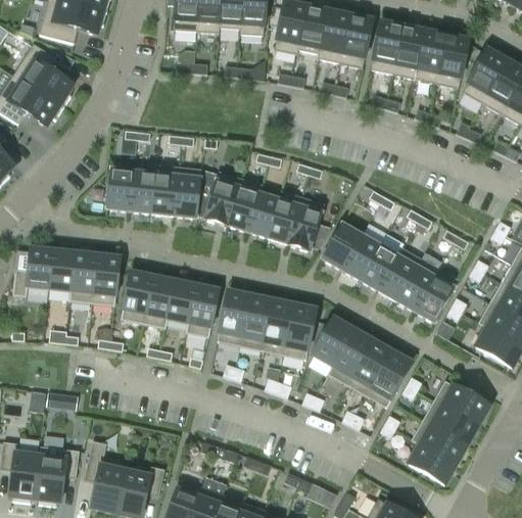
[(104,25),(107,11),(65,0),(49,0),(39,34),(74,43),(78,29),(97,34),(100,24),(104,25)]
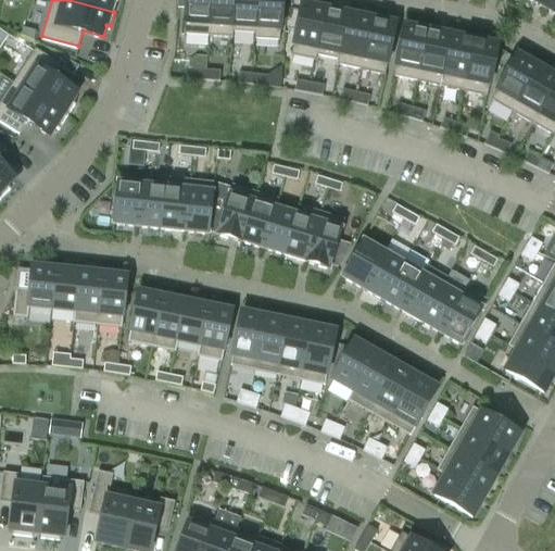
[(70,0),(114,12),(117,0),(70,0)]
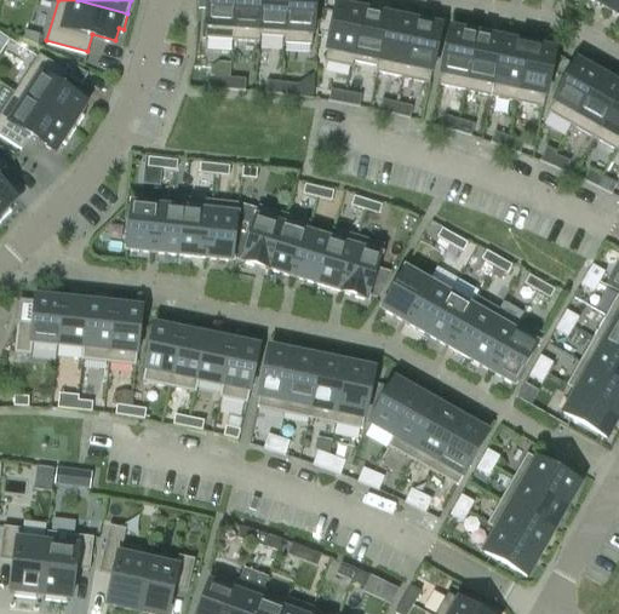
[(234,36),(235,0),(208,0),(206,34),(234,36)]
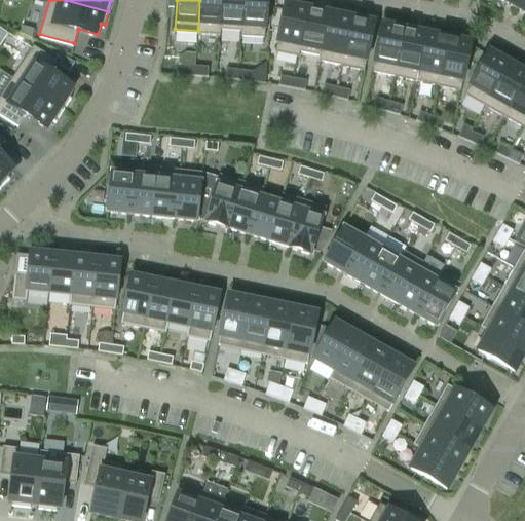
[(199,0),(198,31),(221,32),(221,27),(220,27),(222,0),(199,0)]
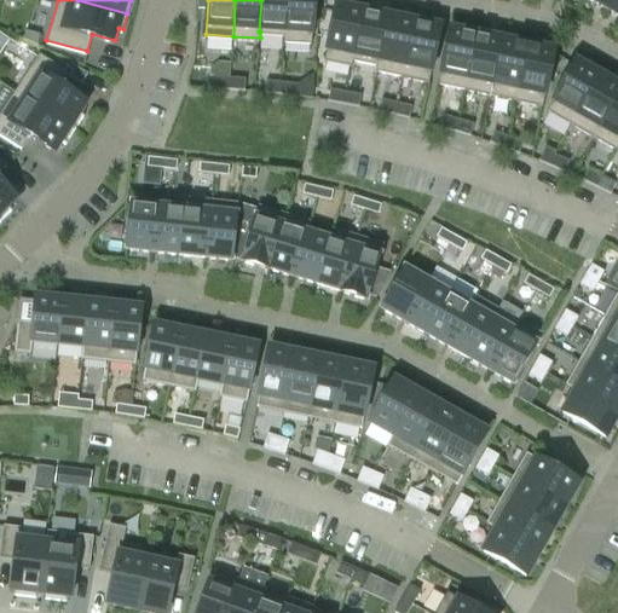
[(261,0),(259,32),(260,32),(284,34),(286,34),(288,0),(261,0)]
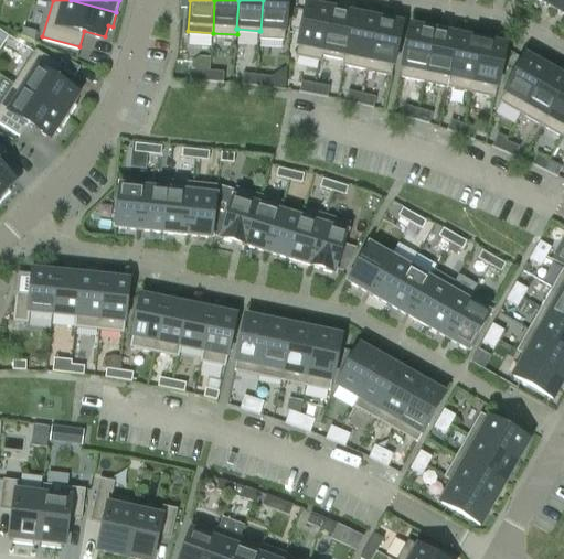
[(285,38),(287,0),(263,0),(261,31),(259,31),(259,35),(285,38)]
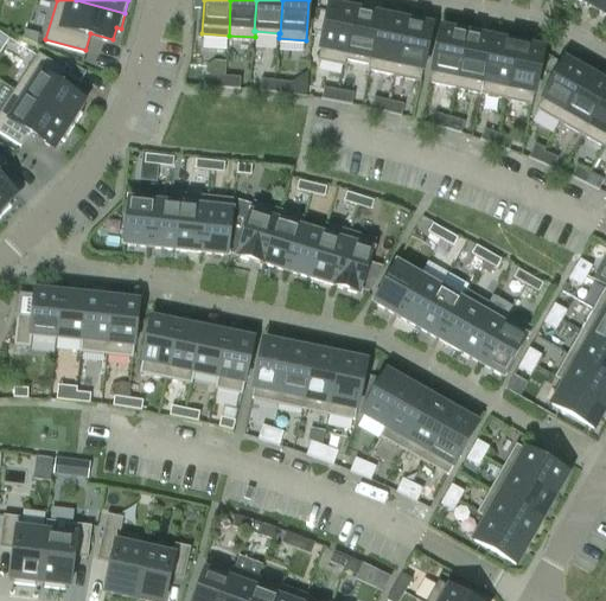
[(319,56),(346,62),(348,57),(346,56),(356,7),(331,1),(319,56)]
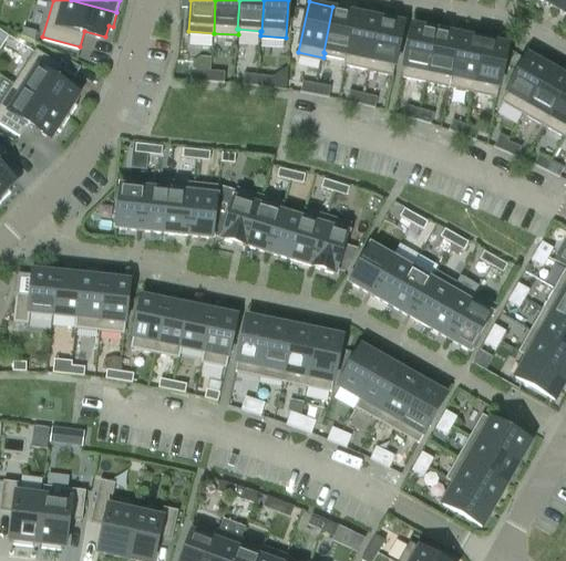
[(347,58),(357,11),(332,7),(323,52),(325,53),(346,58),(347,58)]
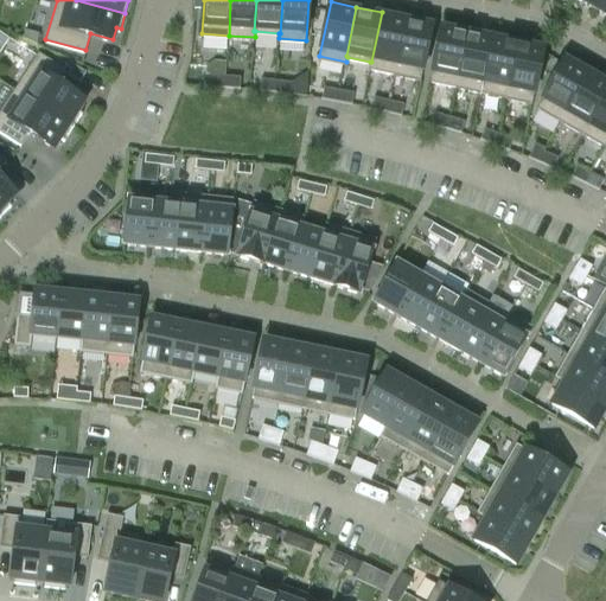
[(382,12),(371,62),(370,62),(369,66),(395,72),(407,17),(382,12)]
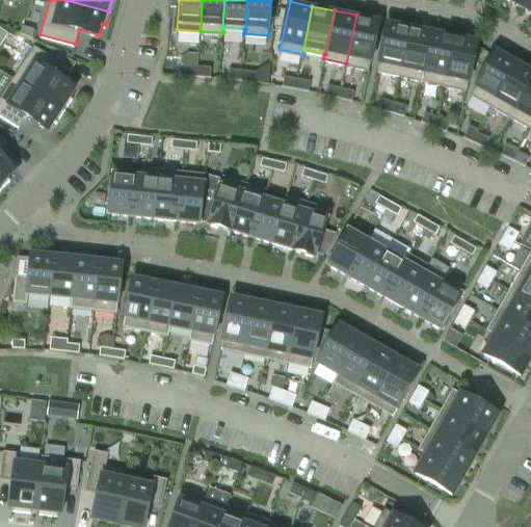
[(369,68),(379,20),(356,15),(346,63),(369,68)]
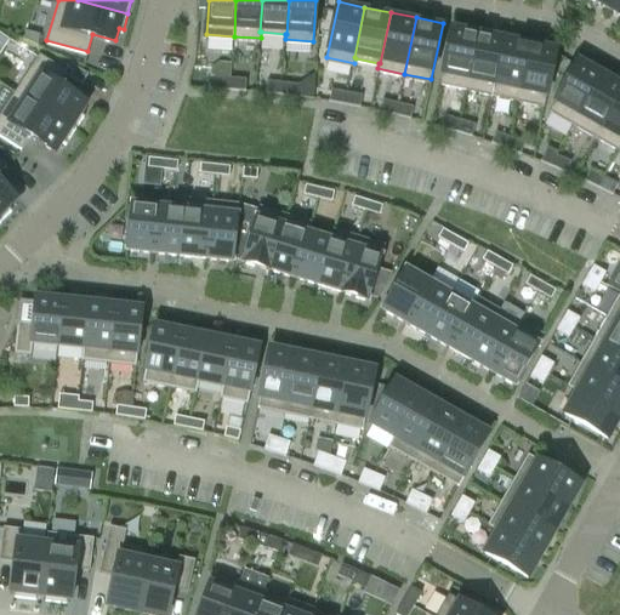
[(441,81),(467,87),(479,30),(453,24),(441,81)]
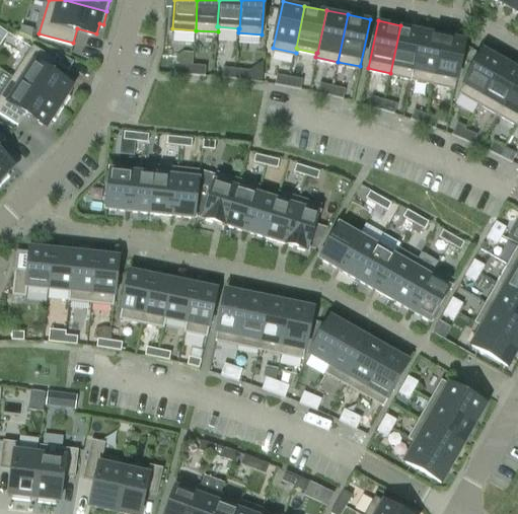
[(32,33),(34,26),(21,23),(20,29),(32,33)]
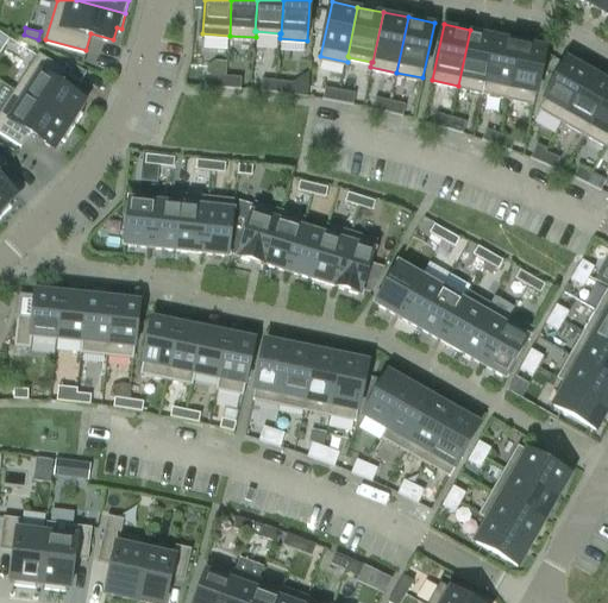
[(483,90),(495,35),(470,30),(458,86),(483,90)]
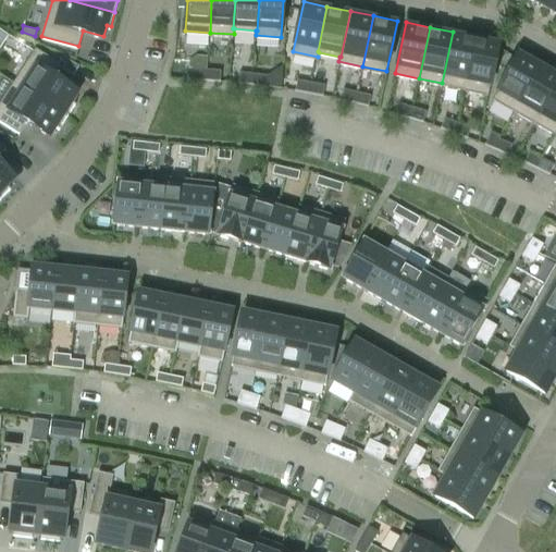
[(465,87),(476,37),(453,32),(442,83),(465,87)]
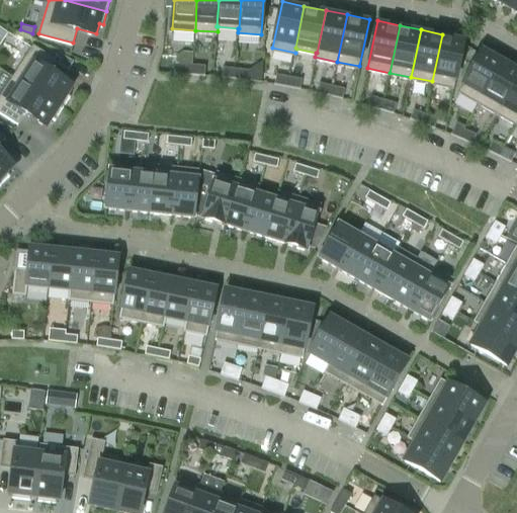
[(454,86),(464,38),(442,34),(432,81),(454,86)]
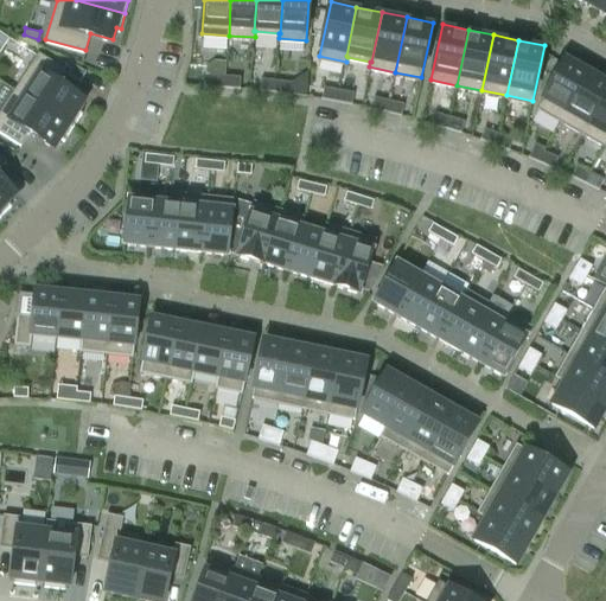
[(16,87),(74,125),(83,110),(80,108),(85,97),(57,80),(65,66),(39,50),(16,87)]
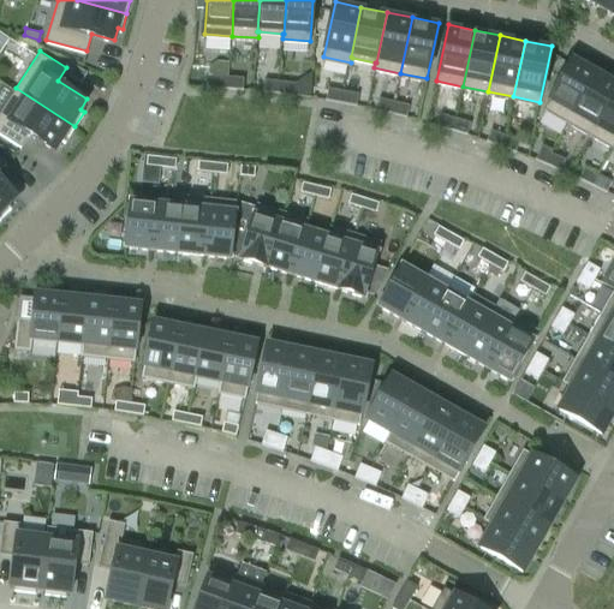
[(544,107),(568,120),(596,71),(573,57),(544,107)]
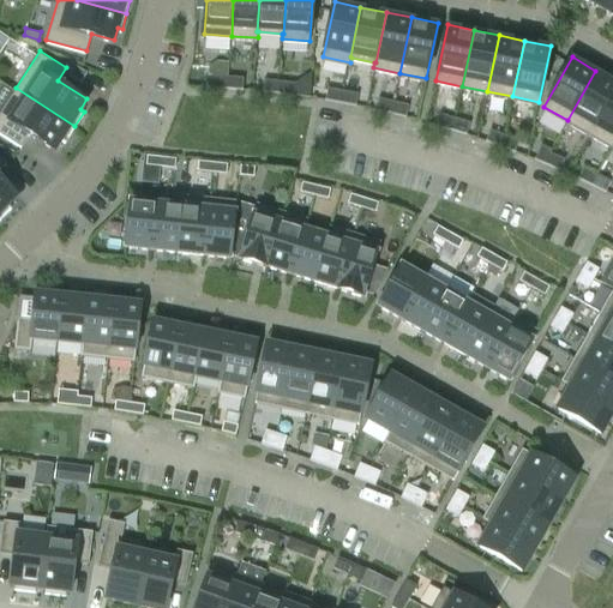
[(67,62),(73,66),(70,72),(82,79),(86,71),(68,59),(67,62)]
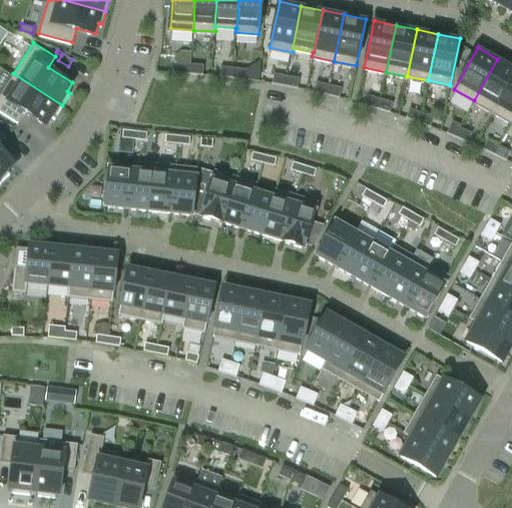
[(474,100),(493,111),(511,76),(511,66),(497,59),(474,100)]
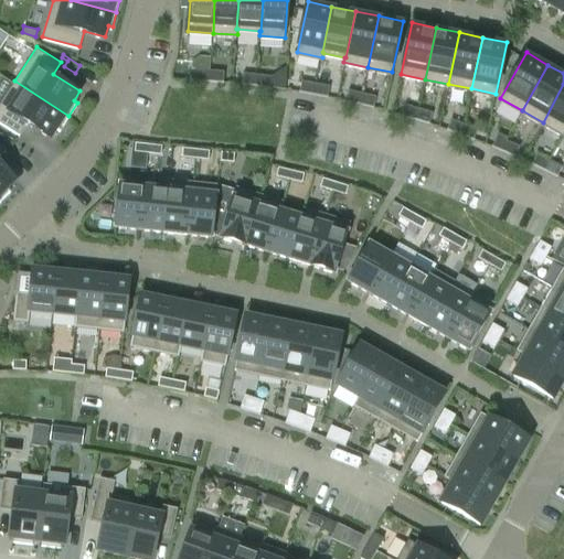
[(210,78),(211,67),(197,66),(195,77),(210,78)]
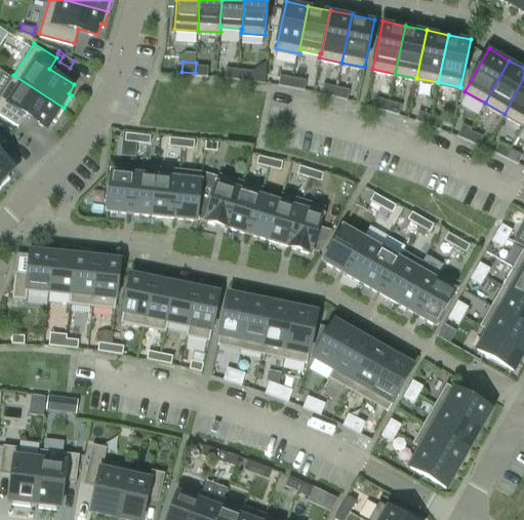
[(208,74),(209,64),(196,63),(195,73),(208,74)]
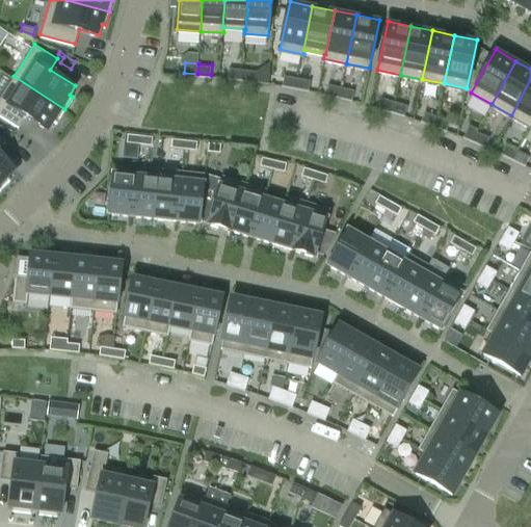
[(242,78),(243,68),(230,66),(229,76),(242,78)]
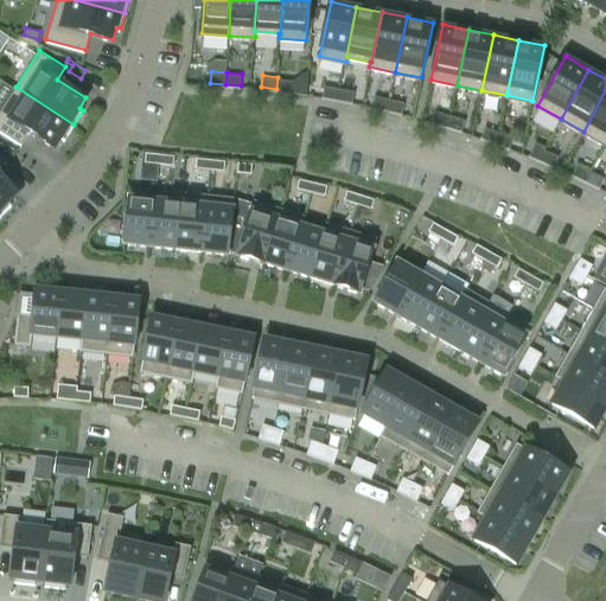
[(291,90),(293,78),(278,77),(276,89),(291,90)]
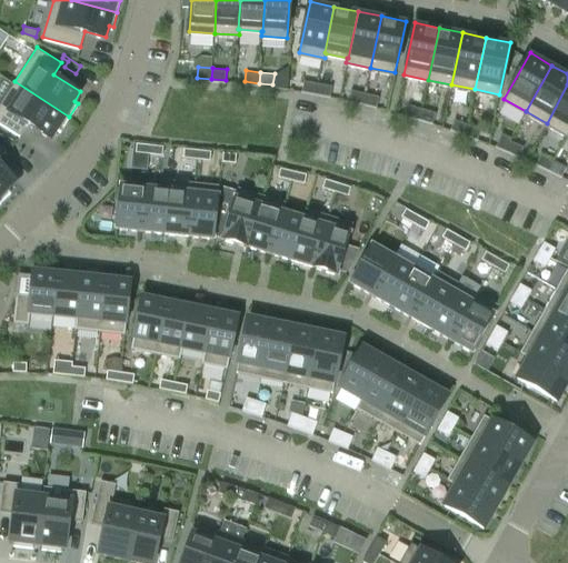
[(301,90),(316,92),(318,81),(304,79),(301,90)]
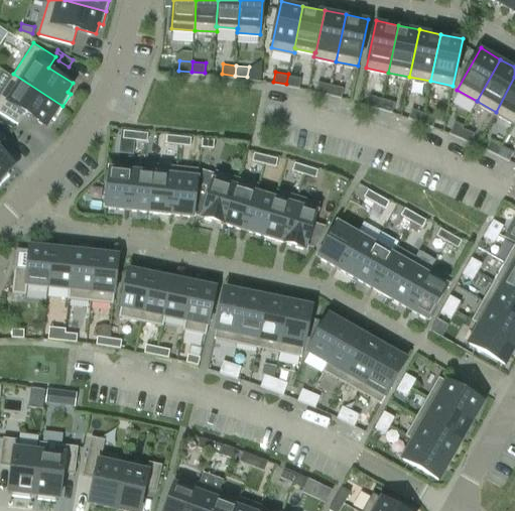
[(55,118),(62,106),(13,74),(0,94),(0,109),(18,121),(25,110),(46,124),(51,116),(55,118)]
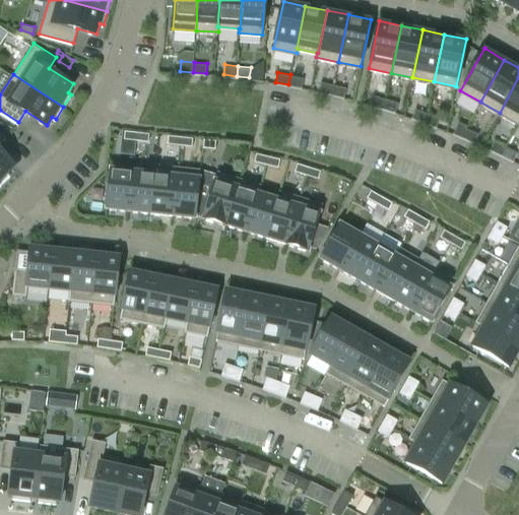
[(288,84),(302,86),(303,76),(290,74),(288,84)]
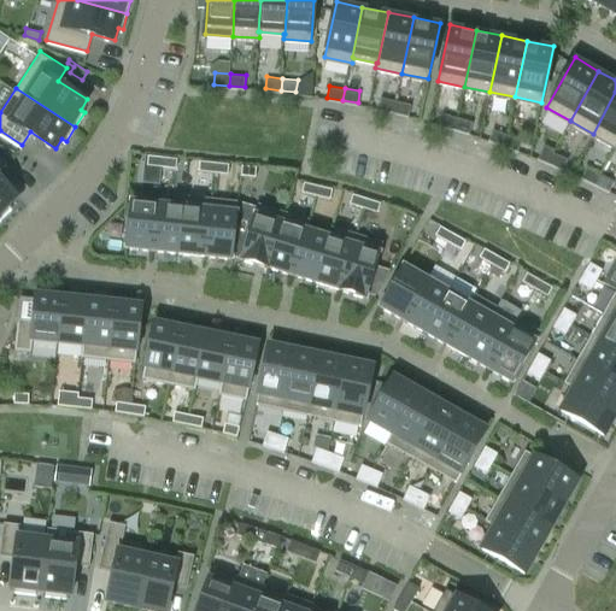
[(615,92),(593,134),(615,146),(615,92)]
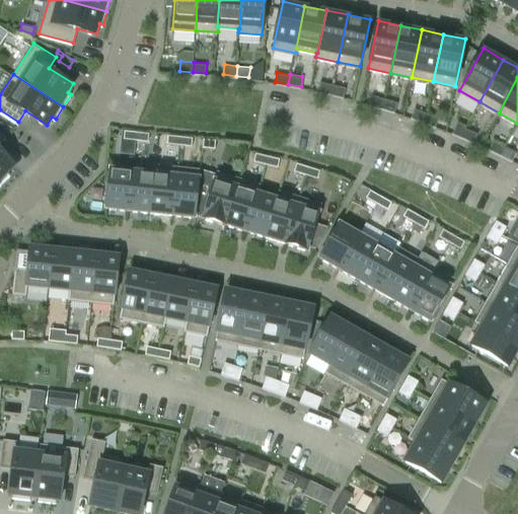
[(330,93),(334,83),(320,80),(318,90),(330,93)]
